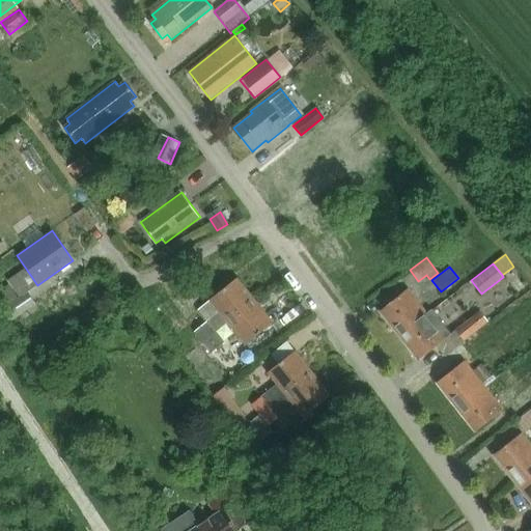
[(211,300),(228,322),(245,309),(241,304),(251,296),(236,278),(211,300)]
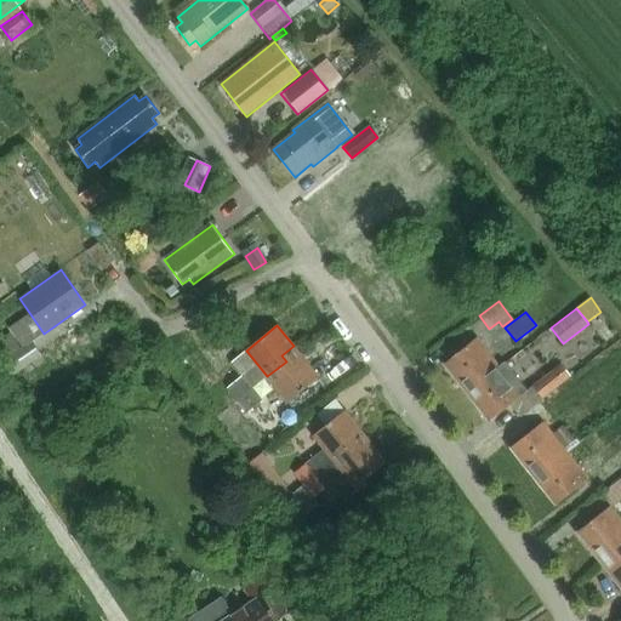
[(467,392),(500,366),(477,339),(444,364),(467,392)]
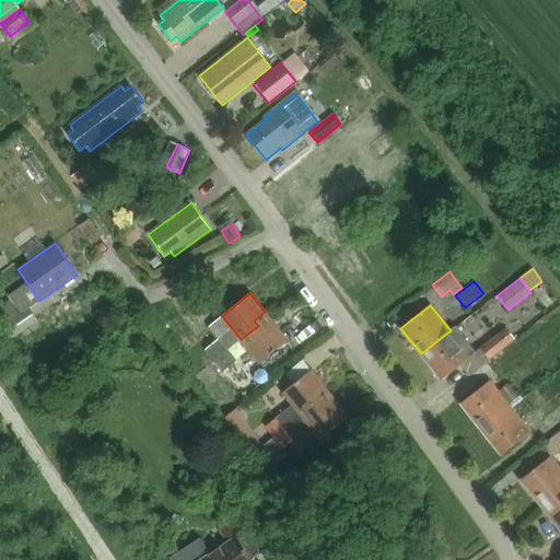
[(0,335),(7,345),(38,323),(28,308),(0,328),(0,335)]
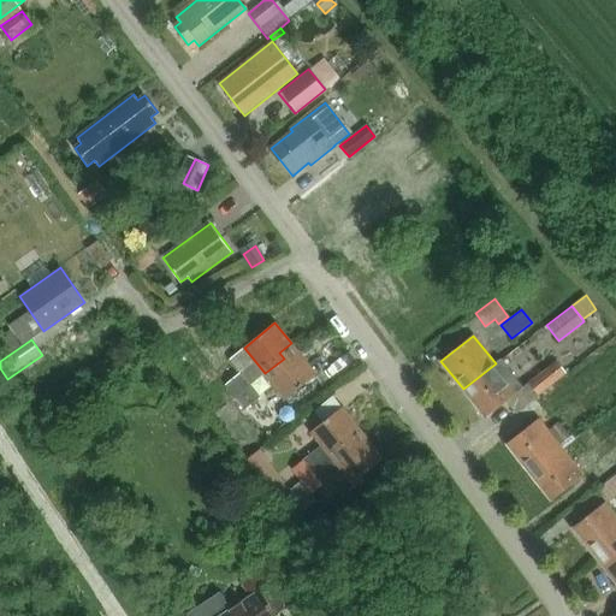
[(285,400),(317,374),(296,349),(291,343),(279,353),(284,359),(265,373),(285,400)]
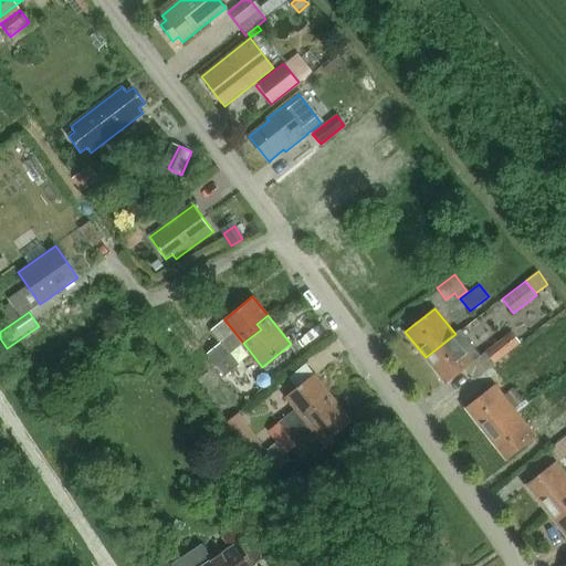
[(446,384),(481,356),(461,331),(456,335),(456,334),(426,357),(446,384)]
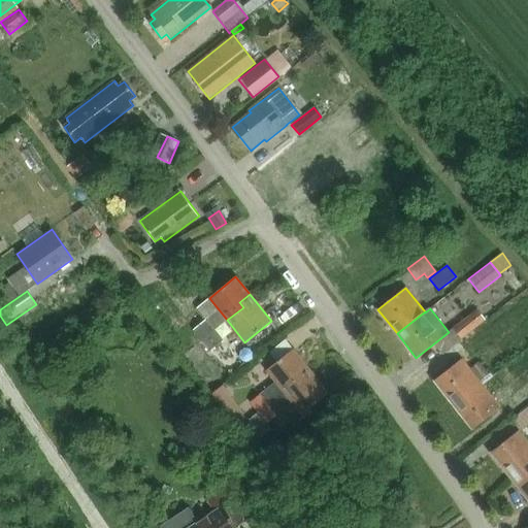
[(477,311),(455,330),(463,339),(486,322),(477,311)]
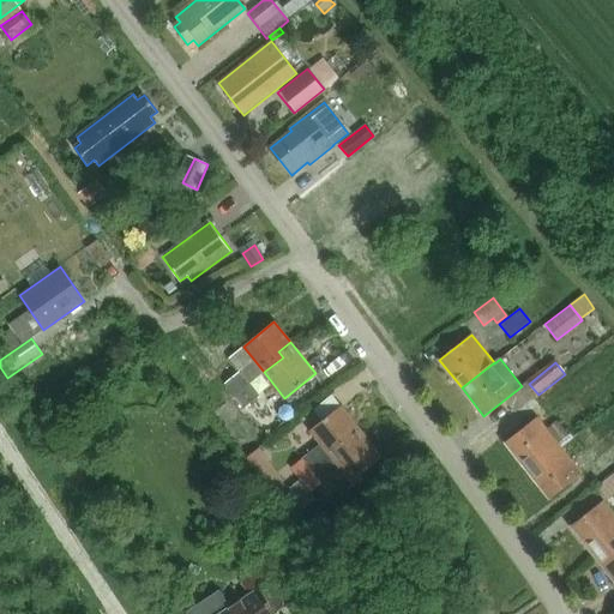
[(234,395),(250,384),(240,373),(227,384),(234,395)]
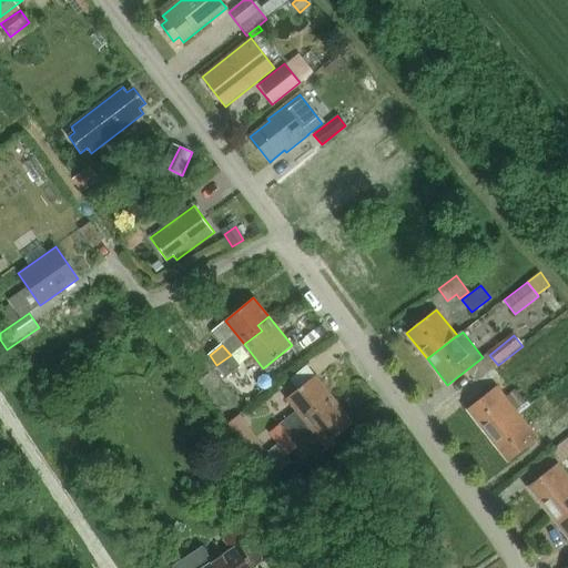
[(227,376),(240,366),(231,356),(231,355),(216,365),(227,376)]
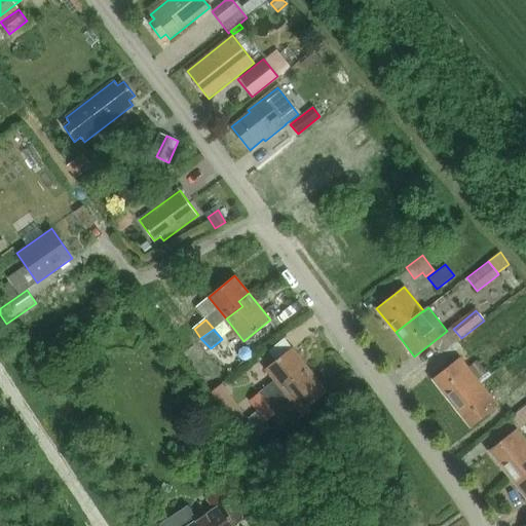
[(295,373),(306,365),(293,347),(277,360),(266,369),(275,381),(252,401),(259,410),(284,391),(299,378),(295,373)]
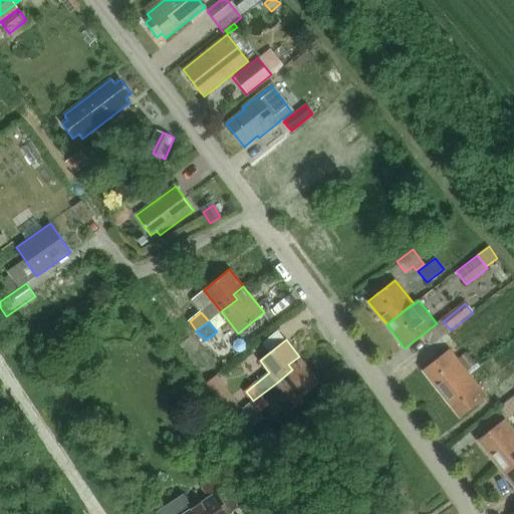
[(450,349),(423,370),(442,395),(476,364),(467,353),(458,360),(450,349)]
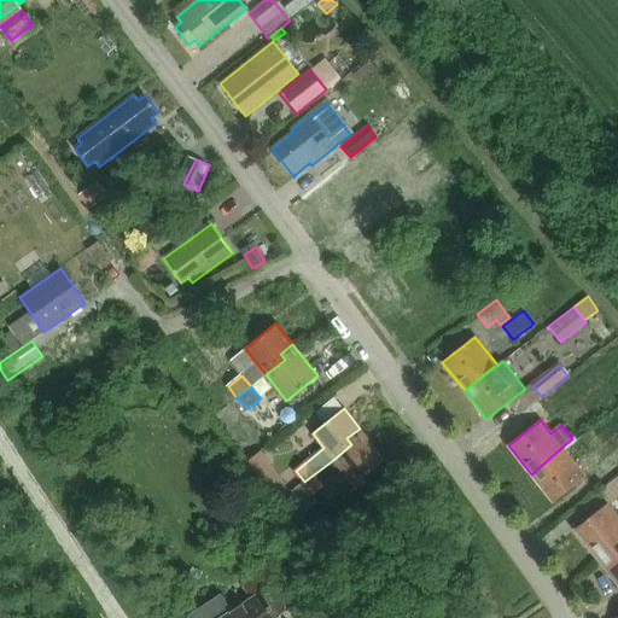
[(354,485),(385,460),(365,435),(360,429),(347,438),(351,444),(333,460),(304,482),(314,495),(343,472),(354,485)]
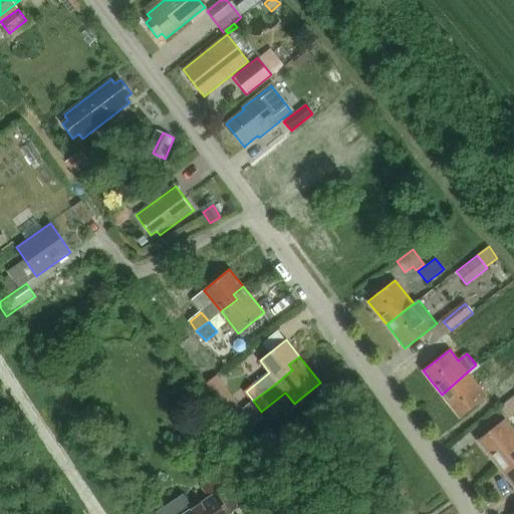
[(476,364),(442,395),(460,418),(487,397),(480,388),(495,375),(484,363),(479,367),(476,364)]
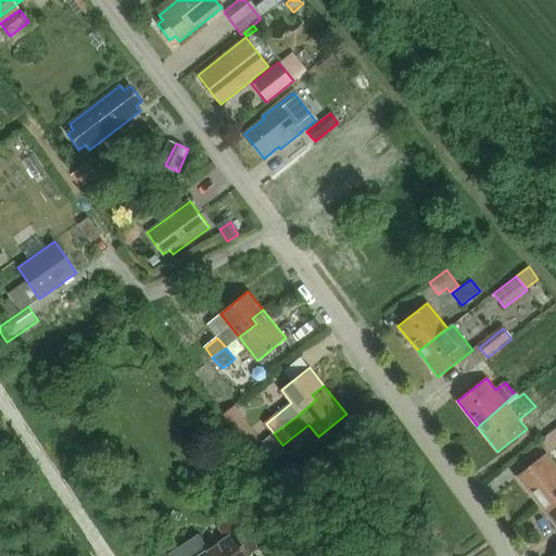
[(555,403),(540,416),(548,428),(555,421),(555,403)]
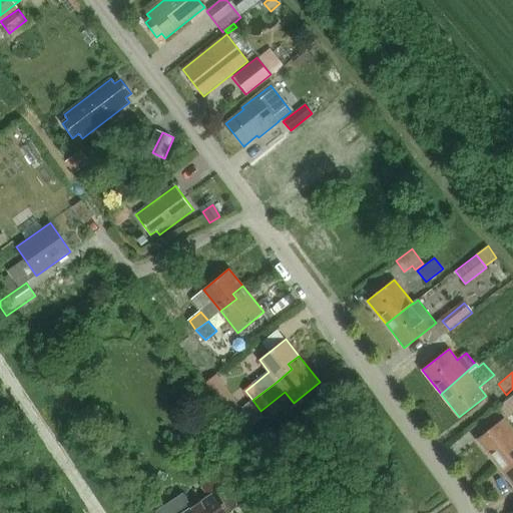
[(216,375),(203,384),(210,393),(223,384),(216,375)]
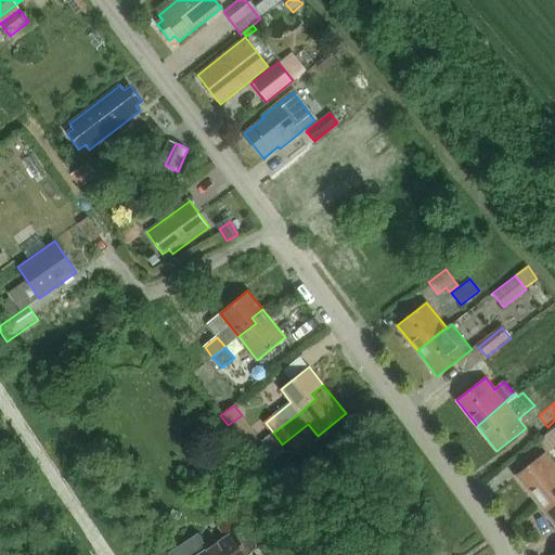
[(255,433),(242,443),(249,452),(262,442),(255,433)]
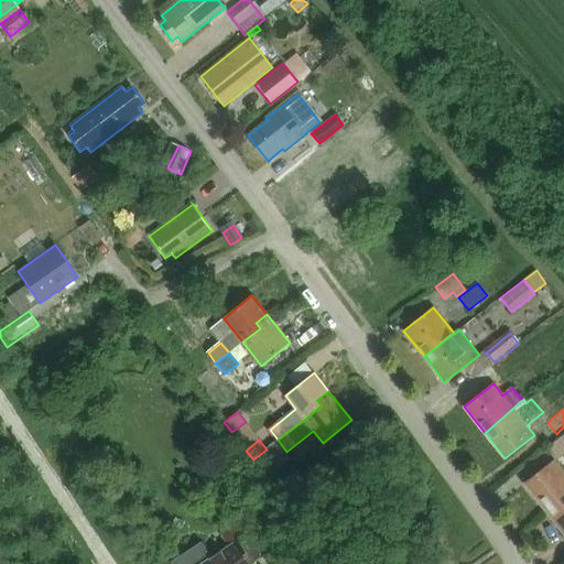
[(563,494),(563,472),(554,459),(524,484),(545,509),(563,494)]
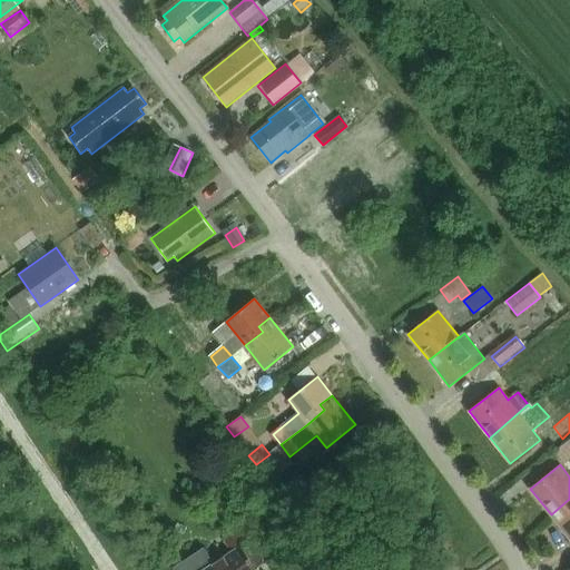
[(569,499),(551,514),(569,538),(569,499)]
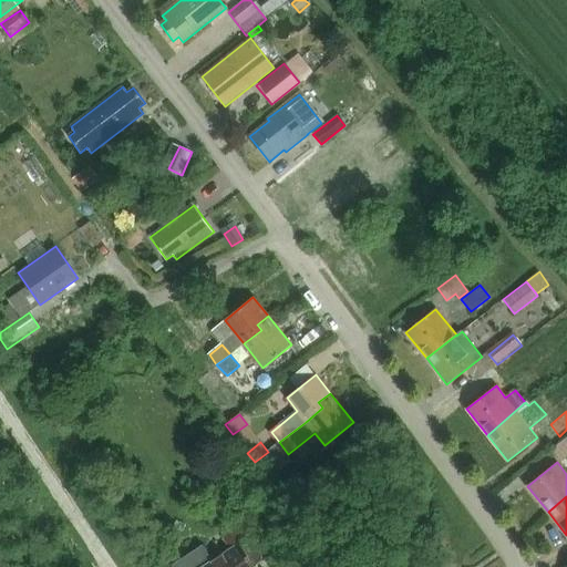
[(255,566),(267,557),(253,536),(241,543),(233,528),(222,535),(230,549),(213,560),(203,545),(172,565),(173,566),(254,566),(255,566)]
